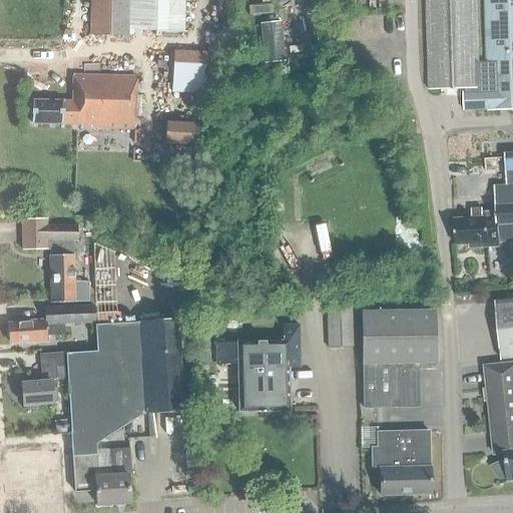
[(90,0),(90,35),(129,36),(129,0),(90,0)]
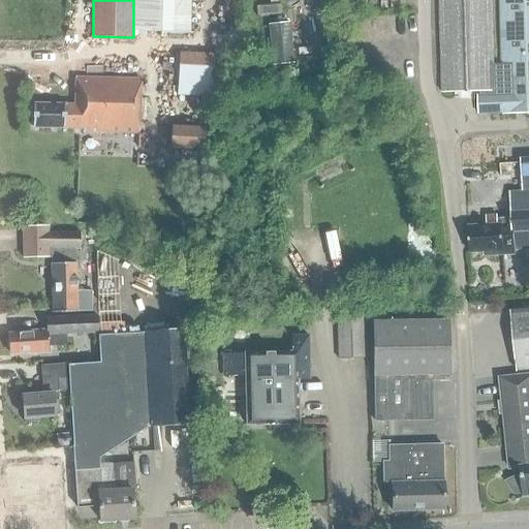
[(160,0),(160,33),(190,34),(190,33),(192,33),(192,21),(192,0),(160,0)]
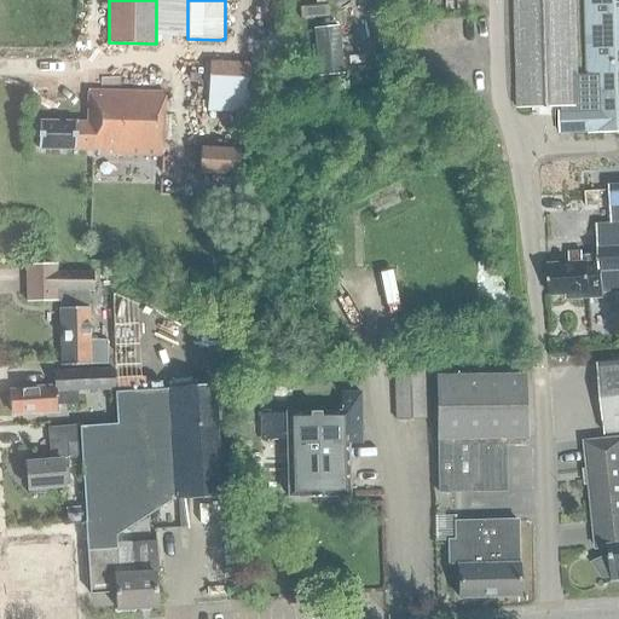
[(577,108),(573,0),(513,0),(516,109),(560,108),(560,113),(568,113),(568,108),(577,108)]
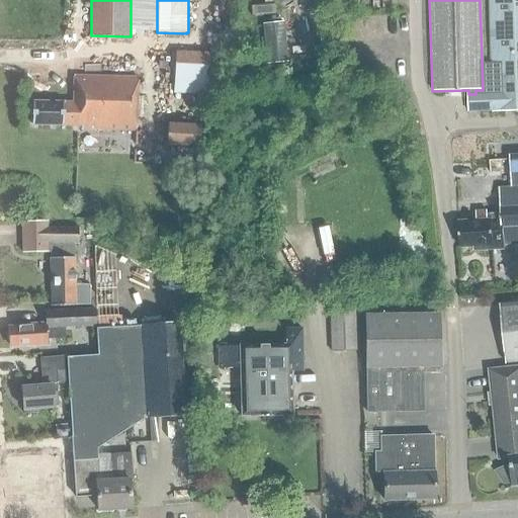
[(491,110),(491,112),(517,111),(517,0),(488,0),(491,76),(491,94),(476,94),(468,94),(466,94),(466,111),(491,110)]
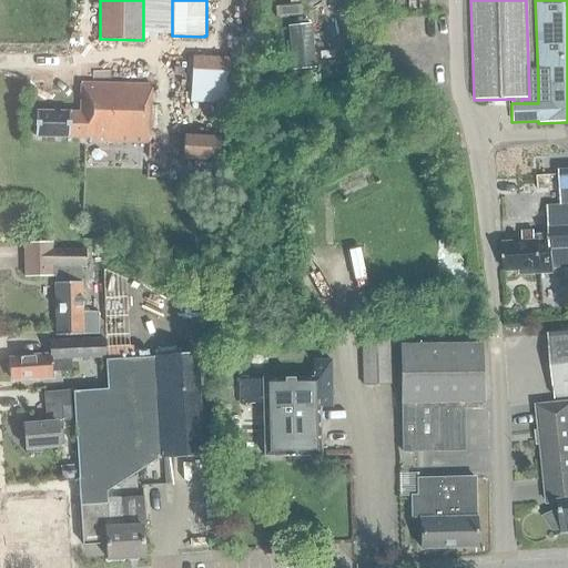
[(280,17),(305,14),(304,4),(279,7),(280,17)]
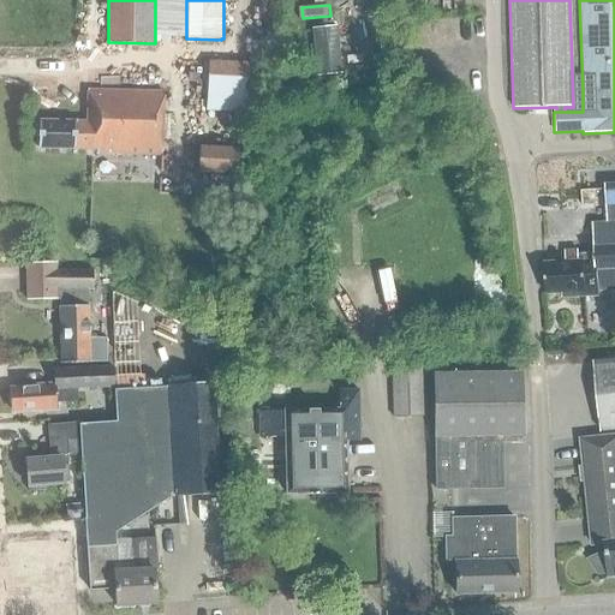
[(341,24),(315,27),(317,76),(344,73),(341,24)]
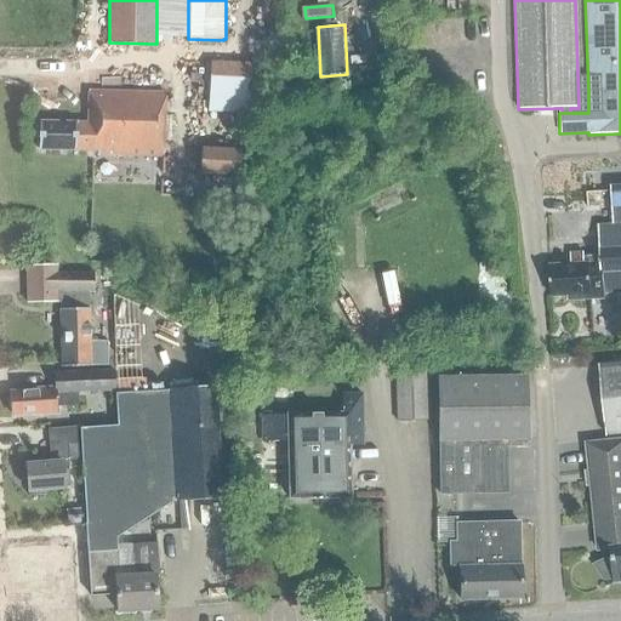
[(212,62),(211,112),(254,112),(254,62),(212,62)]
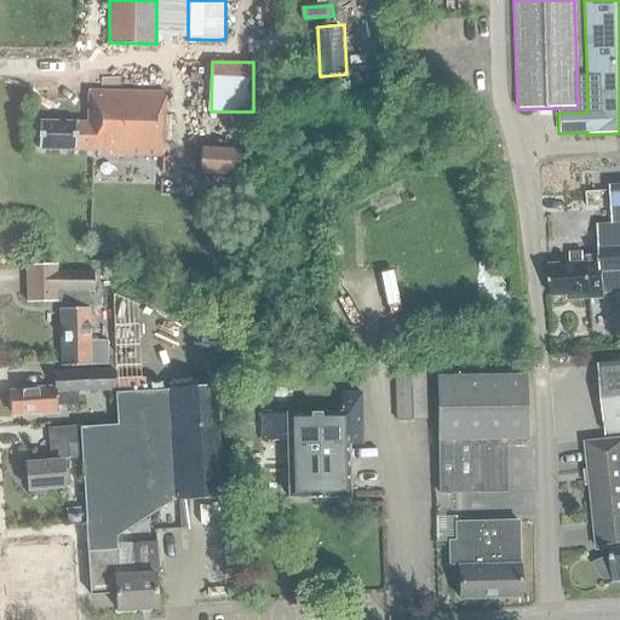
[(87,91),(87,122),(38,122),(38,149),(98,149),(98,155),(162,155),(162,92),(87,91)]
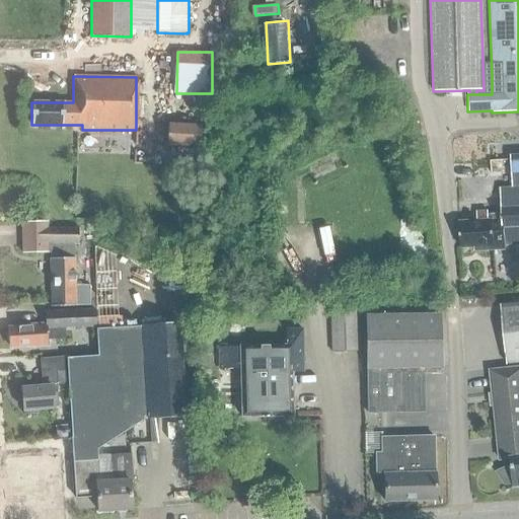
[(166,148),(200,150),(201,127),(167,125),(166,148)]
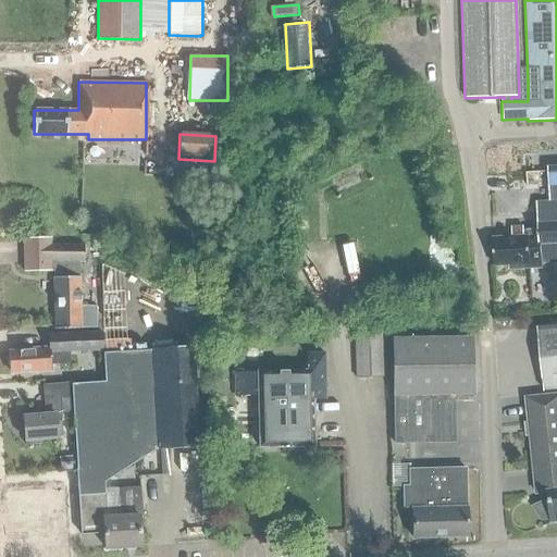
[(539,233),(533,234),(533,232),(522,232),(523,237),(492,239),(494,267),(508,265),(509,270),(530,269),(530,263),(540,262),(541,264),(556,262),(556,168),(548,169),(549,180),(548,180),(549,203),(536,203),(539,233)]
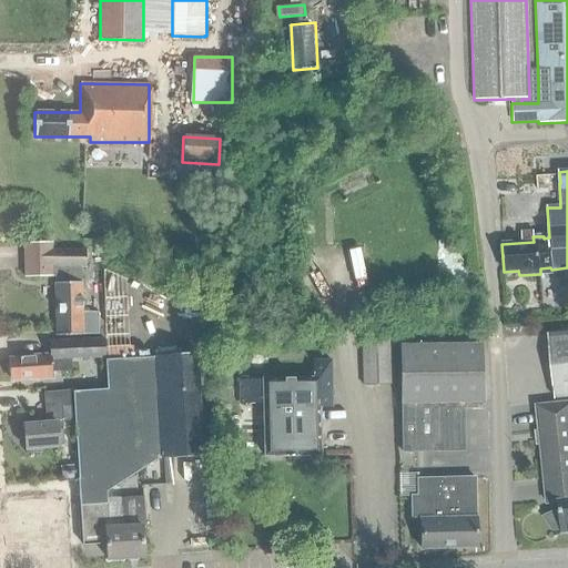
[(83,251),(48,251),(48,243),(22,244),(23,279),(49,277),(49,270),(83,269),(83,251)]
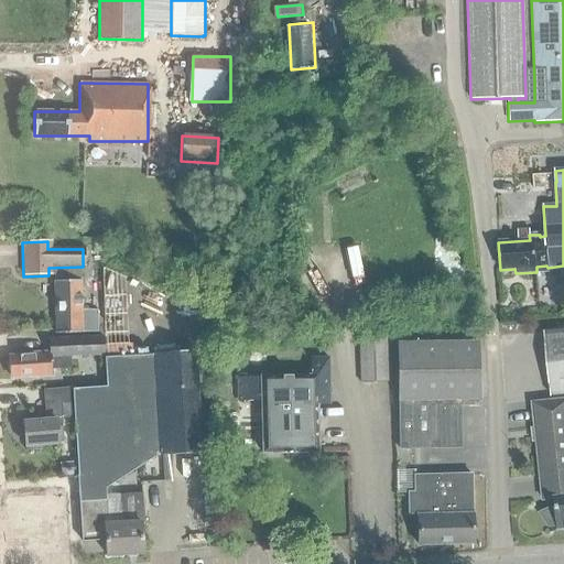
[(53,283),(54,334),(96,333),(95,310),(80,310),(79,282),(53,283)]
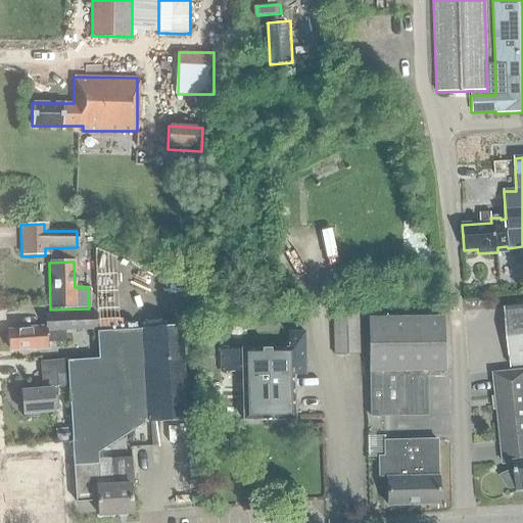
[(110,299),(97,299),(97,319),(110,319),(110,299)]
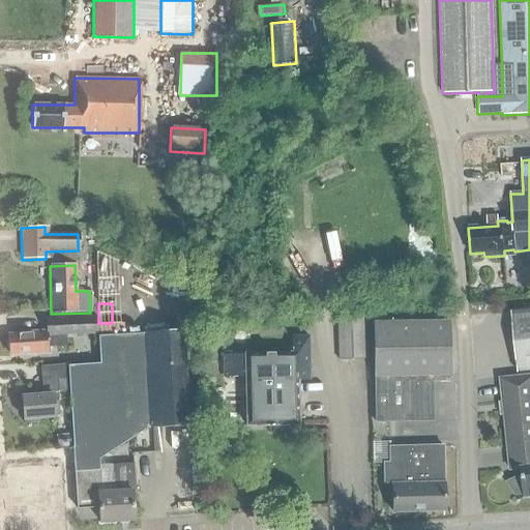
[(529,311),(511,313),(518,374),(529,372),(529,311)]
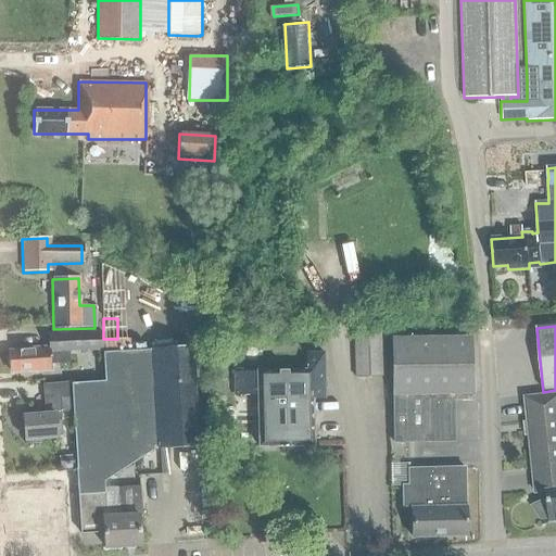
[(46,333),(46,345),(27,346),(27,349),(10,350),(11,370),(35,369),(35,370),(51,370),(51,364),(70,363),(68,351),(101,349),(100,331),(46,333)]
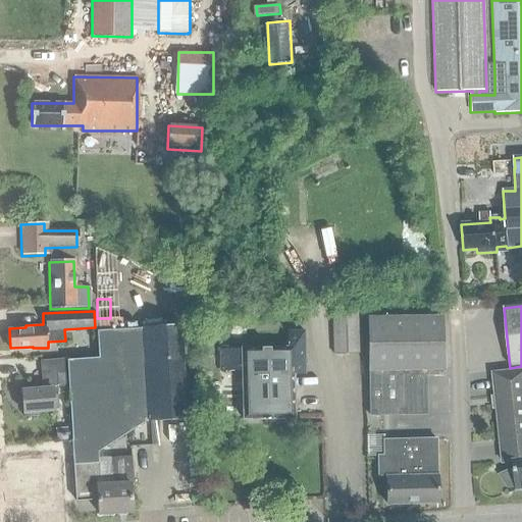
[(358,355),(356,313),(331,314),(333,356),(358,355)]
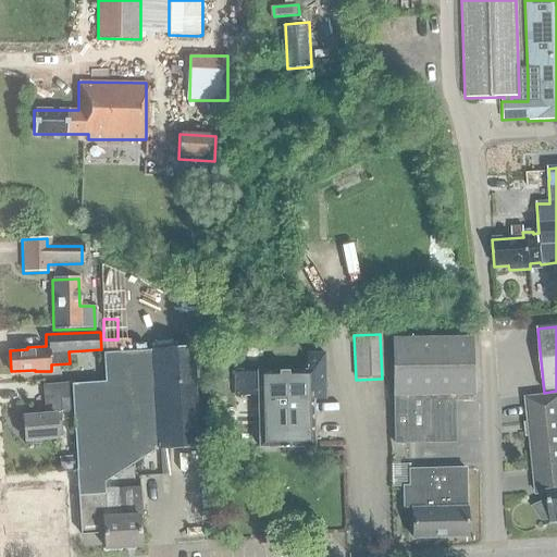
[(184,335),(171,336),(172,348),(185,347),(184,335)]
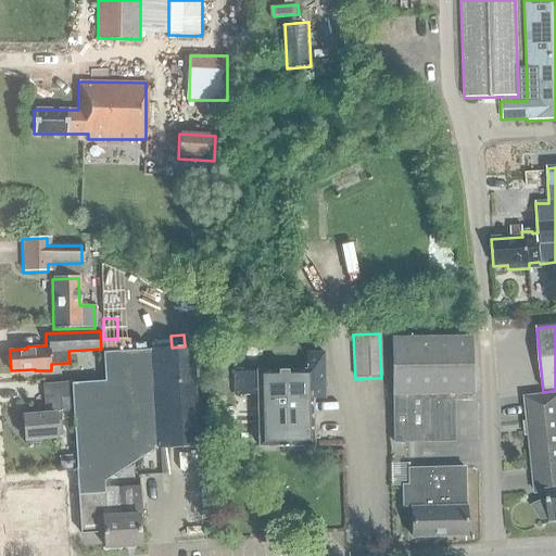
[(393,338),(393,443),(453,443),(453,394),(470,393),(470,337),(393,338)]
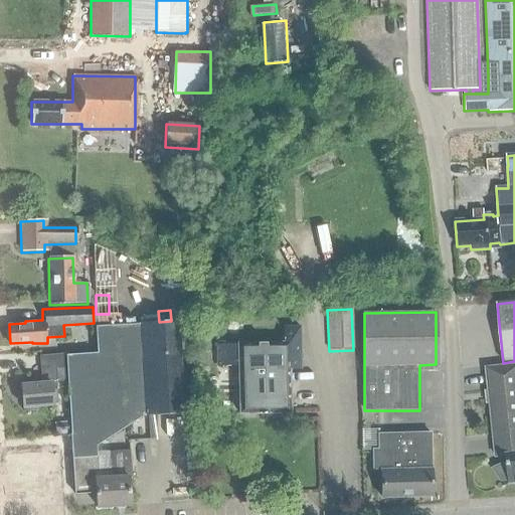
[(95,354),(63,356),(64,368),(66,368),(67,380),(68,396),(69,396),(75,495),(96,494),(97,507),(131,505),(130,477),(131,477),(130,452),(109,453),(110,477),(98,478),(96,446),(144,415),(183,413),(178,321),(171,321),(159,322),(93,326),(95,354)]
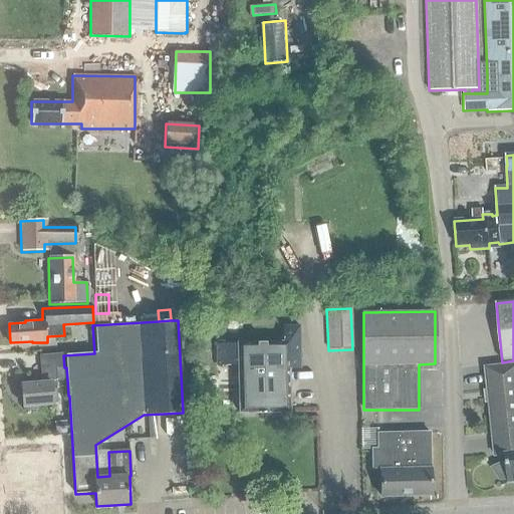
[(282,326),(282,341),(219,342),(219,365),(239,365),(240,413),(288,413),(288,369),(298,369),(298,326),(282,326)]
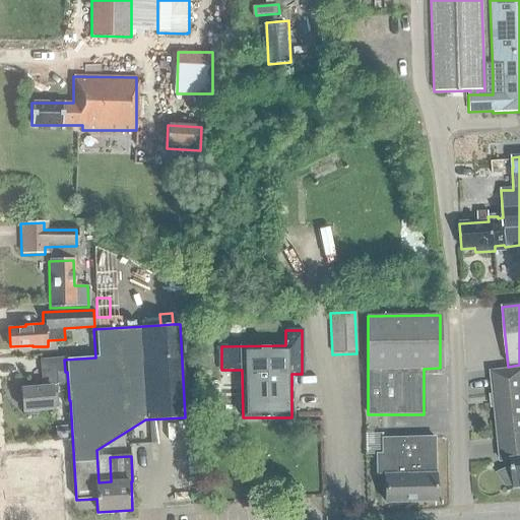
[(67,372),(65,372),(64,360),(40,361),(42,390),(22,391),(23,416),(38,415),(38,410),(52,409),(51,394),(56,394),(55,385),(68,384),(67,372)]
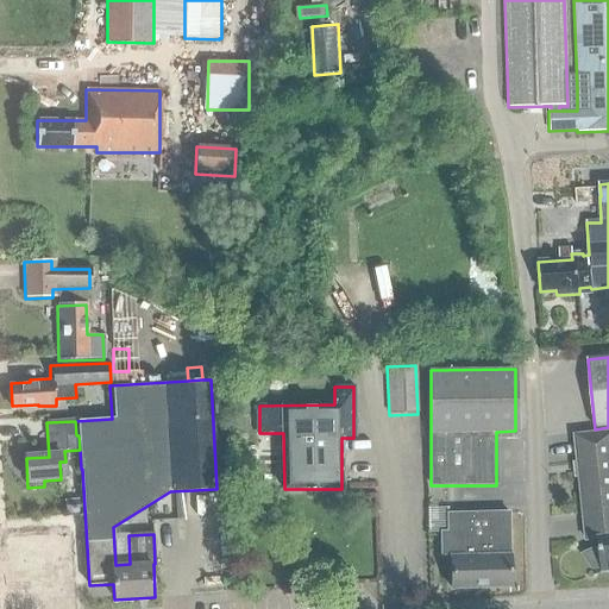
[(608,432),(577,437),(584,510),(608,507),(608,432)]
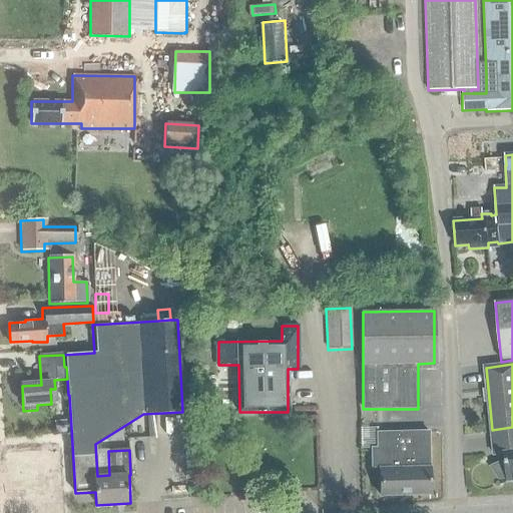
[(505,461),(491,466),(500,479),(508,478),(509,480),(512,479),(512,427),(492,430),(495,454),(504,453),(505,461)]
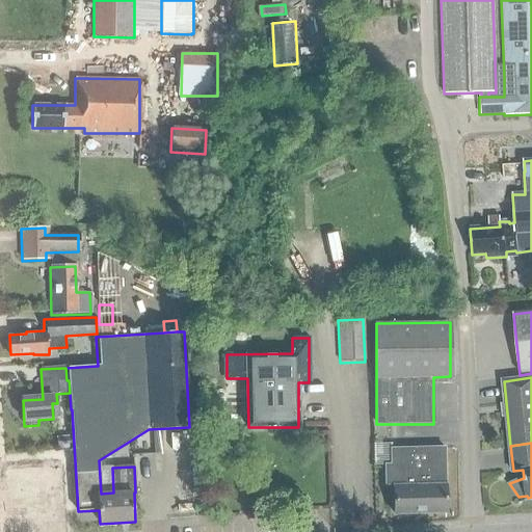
[(446,512),(443,449),(390,451),(391,467),(384,468),(386,486),(393,486),(394,514),(446,512)]
